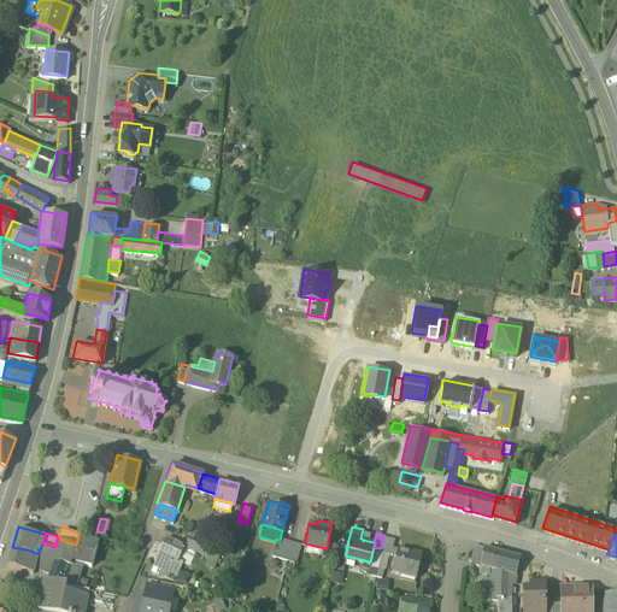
[(69,564),(63,581),(76,583),(83,562),(92,564),(95,552),(97,552),(97,548),(95,548),(98,540),(78,535),(76,545),(58,539),(56,547),(42,543),(39,553),(69,564)]
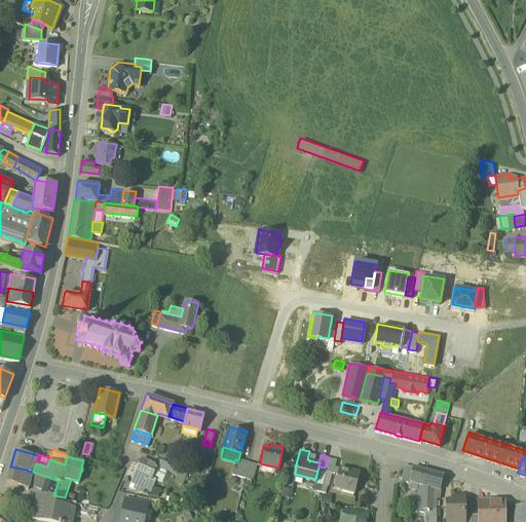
[(146,486),(147,486),(151,476),(156,465),(157,463),(142,456),(132,479),(138,482),(146,486)]
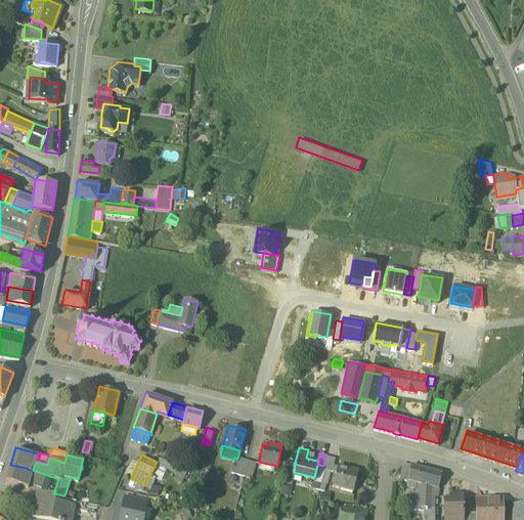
[(335,457),(326,455),(323,466),(323,467),(330,468),(332,469),(333,463),(335,457)]
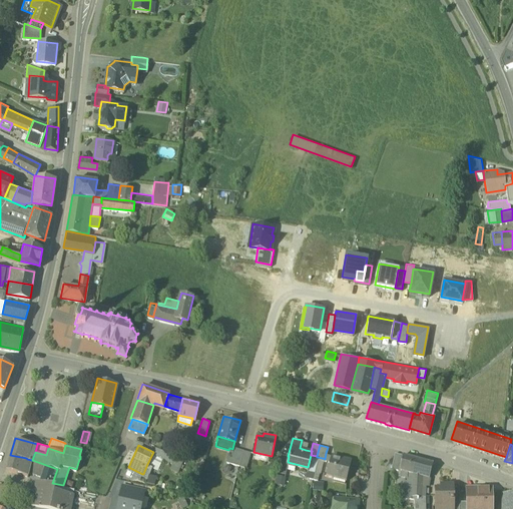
[(156,446),(153,452),(152,454),(162,458),(171,462),(175,454),(156,446)]
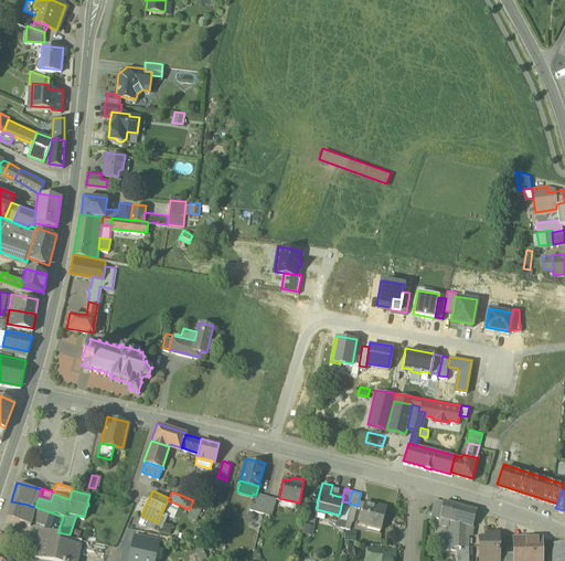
[(267,497),(256,495),(253,494),(252,496),(248,507),(263,511),(272,514),(276,498),(276,497),(268,495),(267,497)]
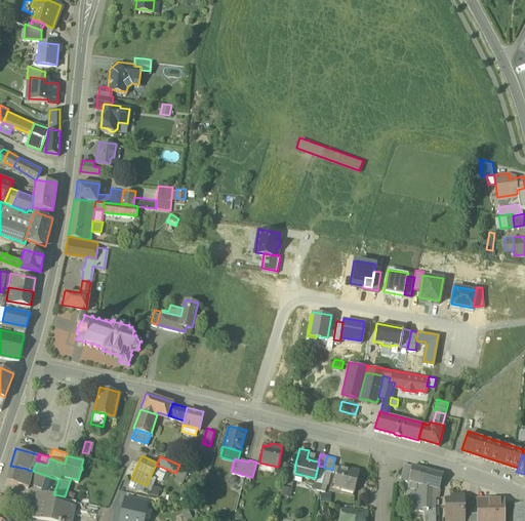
[(400,477),(408,479),(411,464),(403,462),(400,477)]
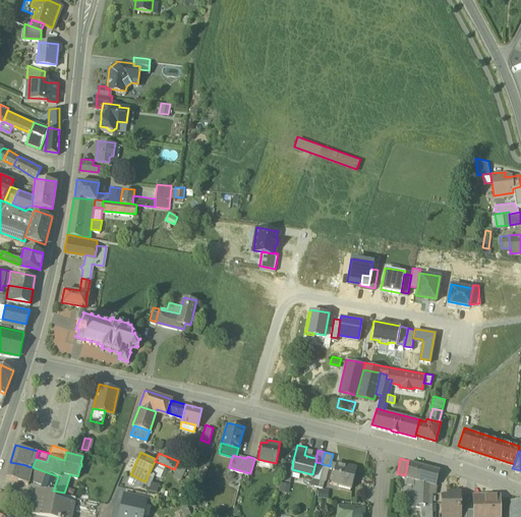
[(414,477),(418,478),(421,464),(408,459),(408,460),(405,475),(414,477)]
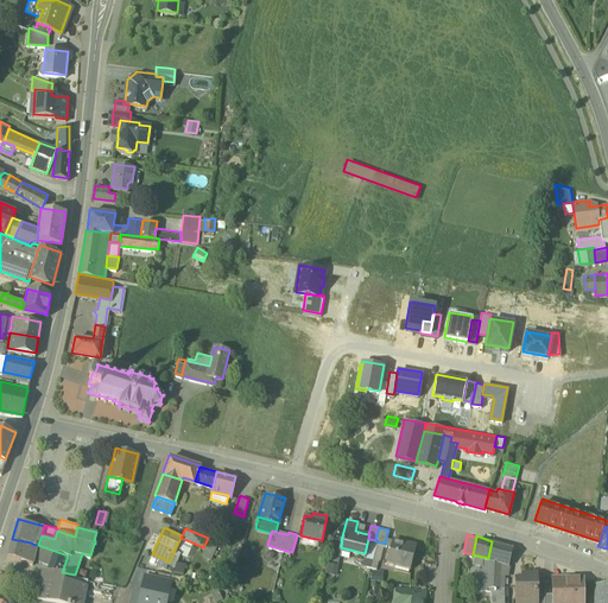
[(181,538),(175,550),(187,556),(192,543),(181,538)]
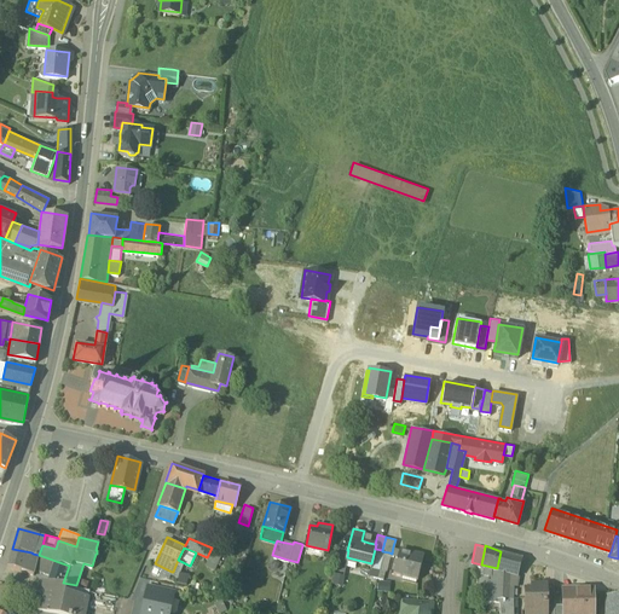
[(212,548),(207,557),(204,565),(214,568),(221,551),(212,548)]
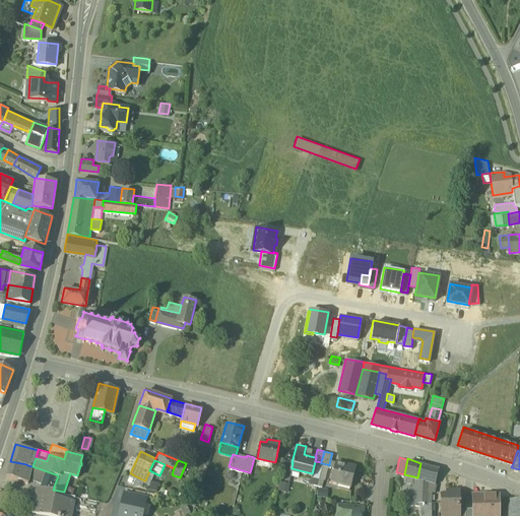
[(337,485),(349,488),(349,486),(350,486),(355,465),(335,460),(334,466),(330,480),(337,482),(337,485)]
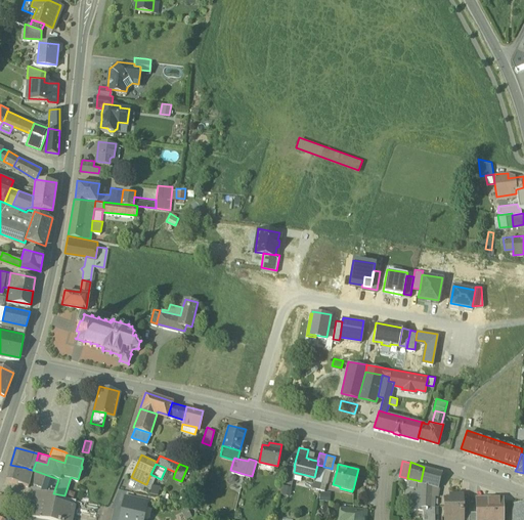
[(7,478),(29,484),(30,480),(29,480),(32,470),(28,469),(27,468),(10,465),(7,478)]
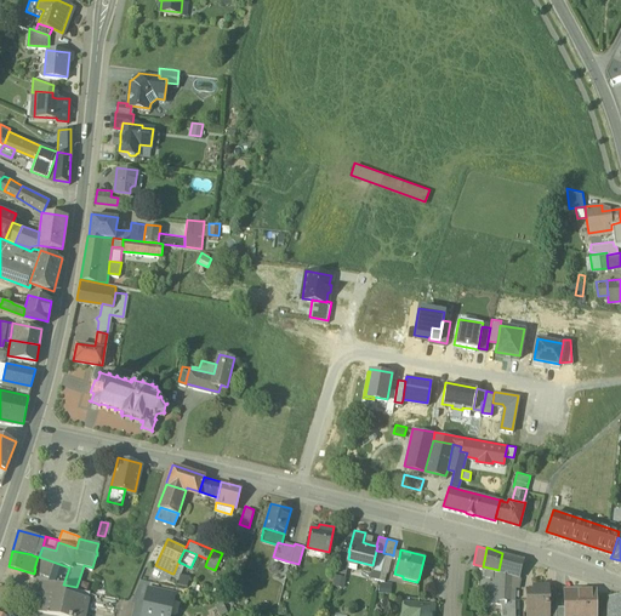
[(371,568),(380,569),(383,553),(383,552),(376,551),(372,565),(371,568)]
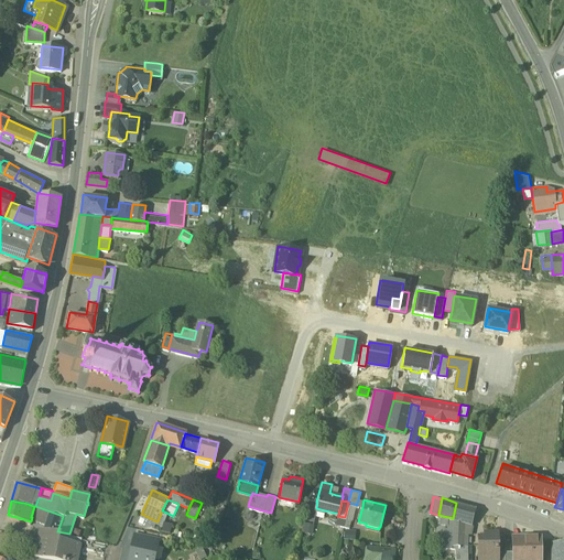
[(351,519),(355,504),(348,503),(345,517),(350,518),(351,519)]
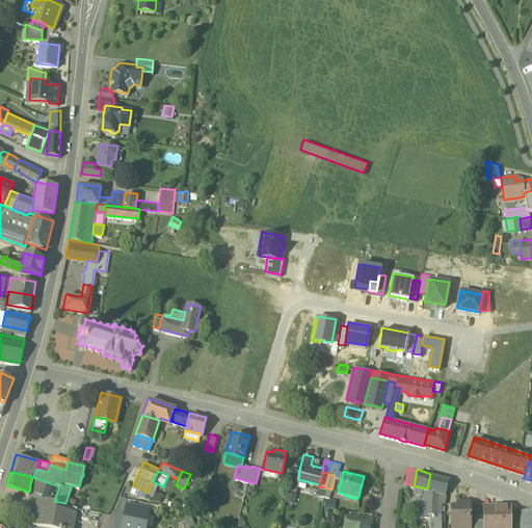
[(449,478),(430,474),(427,489),(433,491),(439,492),(445,494),(449,478)]
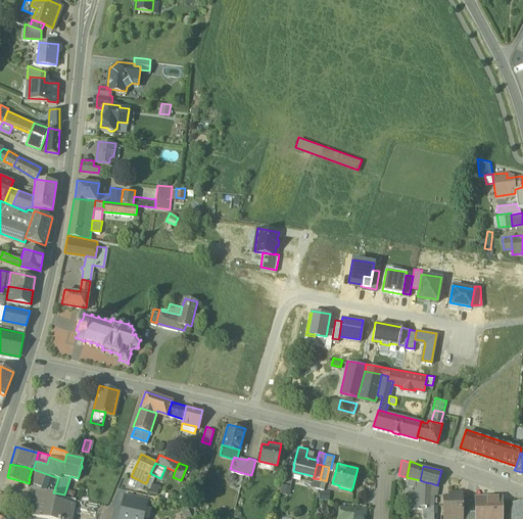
[(58,478),(33,469),(32,469),(29,479),(30,479),(42,483),(40,489),(53,492),(58,478)]
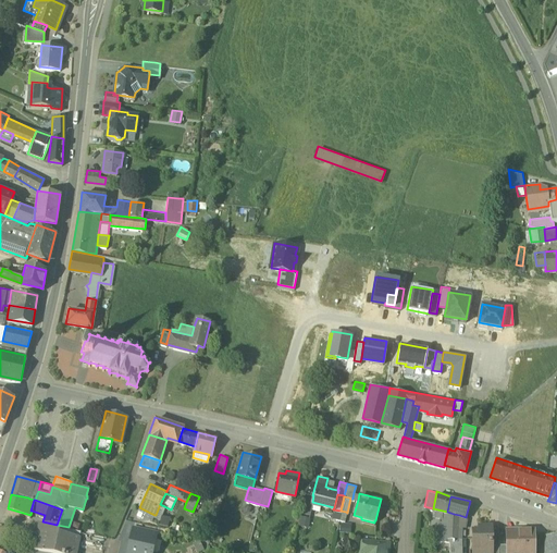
[(333,510),(331,516),(338,518),(341,511),(333,510)]
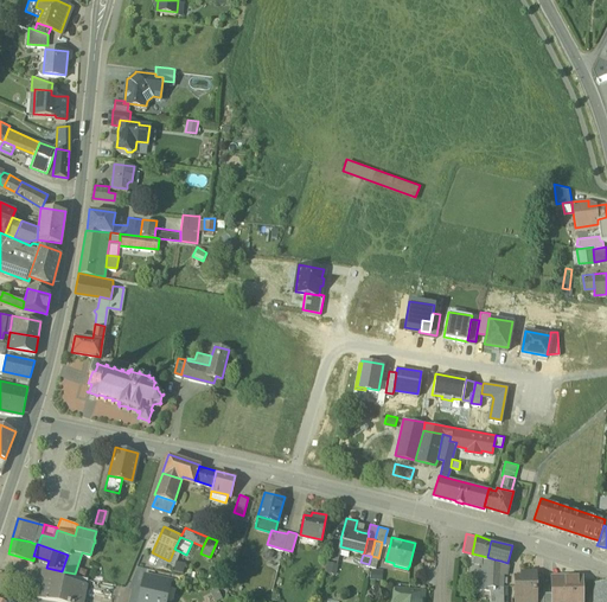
[(490,584),(493,586),(494,561),(487,561),(487,557),(483,556),(480,574),(479,587),(490,588),(490,584)]
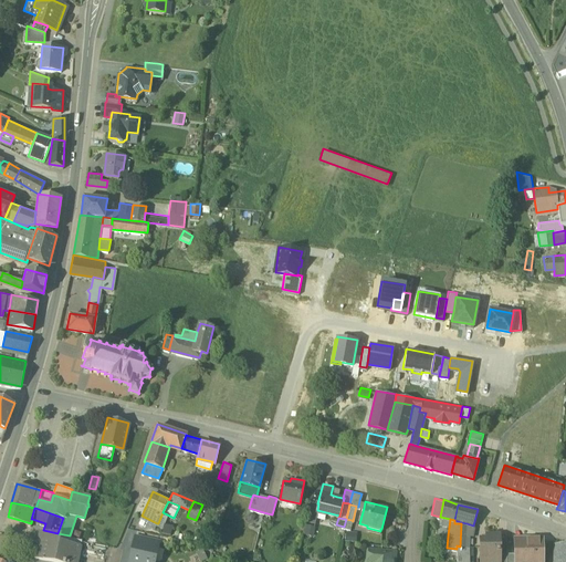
[(461,522),(454,520),(454,523),(461,523),(460,547),(465,547),(467,532),(467,523),(461,522)]
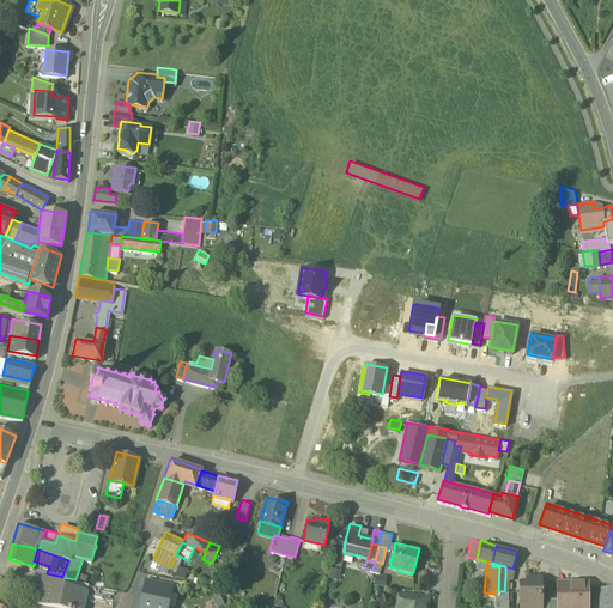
[(187,567),(177,565),(175,575),(184,577),(187,567)]
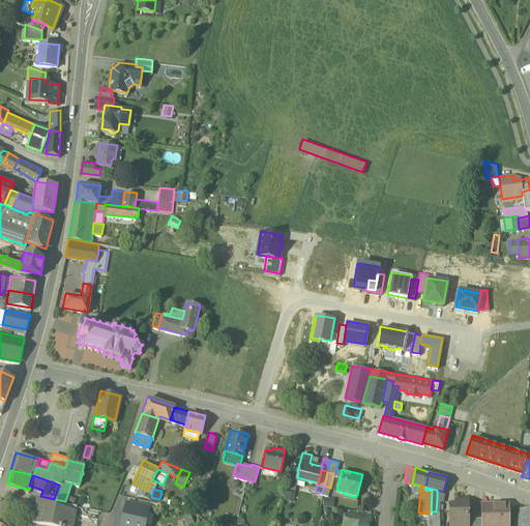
[(75,503),(65,501),(54,499),(40,496),(37,495),(32,521),(32,522),(38,523),(53,525),(71,525),(77,503),(75,503)]
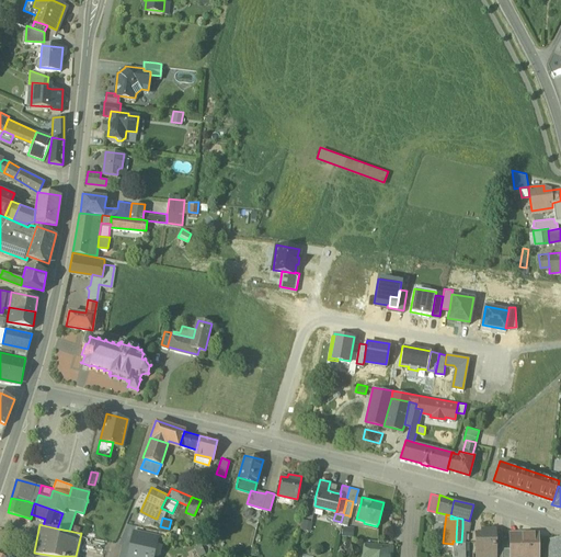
[(354,525),(342,524),(341,534),(353,535),(354,525)]
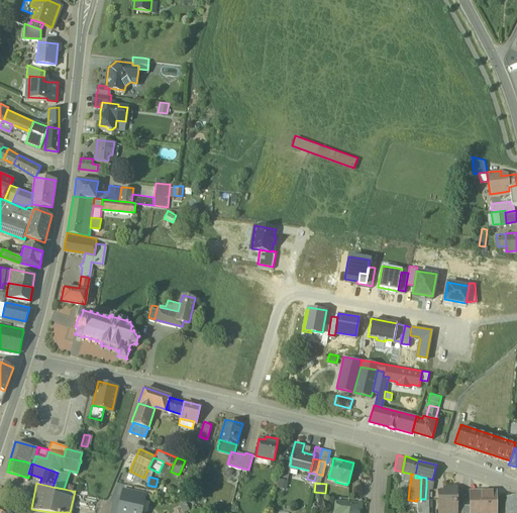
[(438,496),(438,512),(455,512),(456,504),(455,486),(444,486),(444,496),(438,496)]
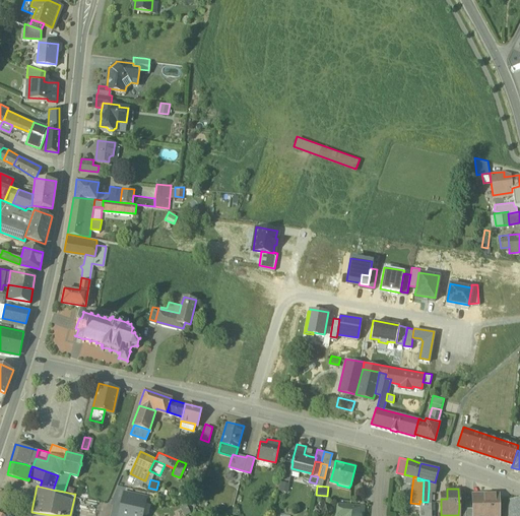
[(123,497),(145,502),(145,501),(146,495),(124,491),(123,497)]
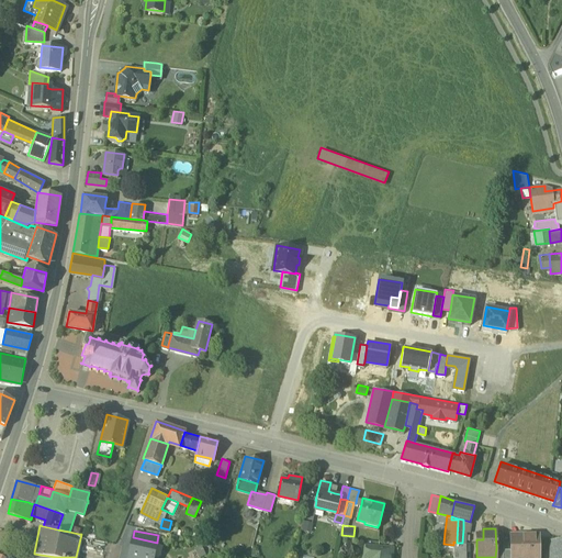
[(536,557),(537,550),(539,550),(539,532),(520,533),(520,535),(510,535),(510,547),(510,557),(536,557)]
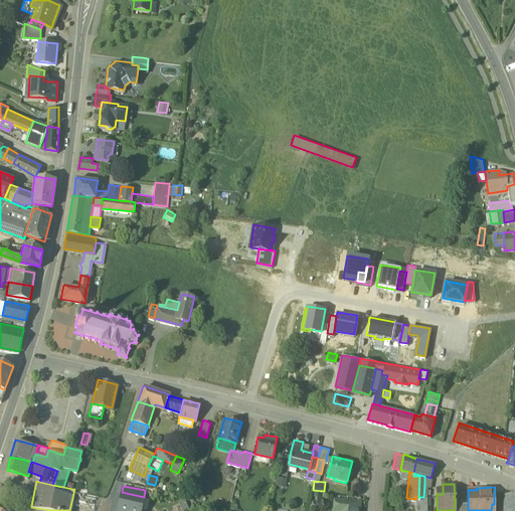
[(117,510),(140,510),(141,507),(145,508),(147,506),(148,500),(147,498),(147,497),(144,496),(144,497),(122,492),(117,510)]
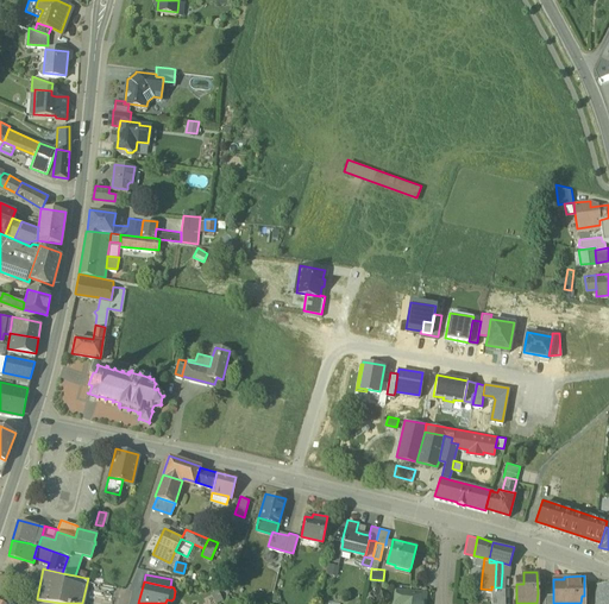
[(608,603),(608,582),(596,582),(596,603),(608,603)]
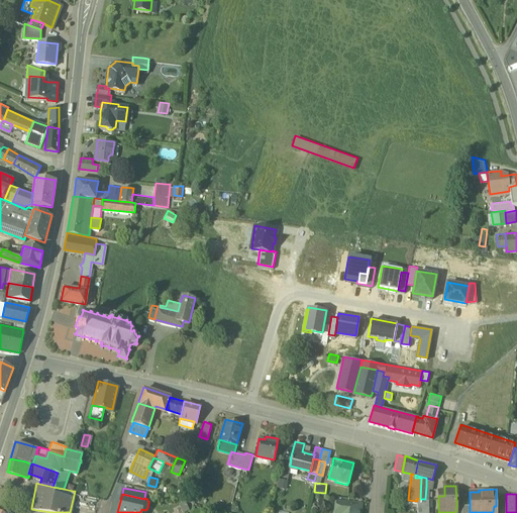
[(425,499),(420,499),(417,498),(417,501),(417,511),(426,511),(425,499)]
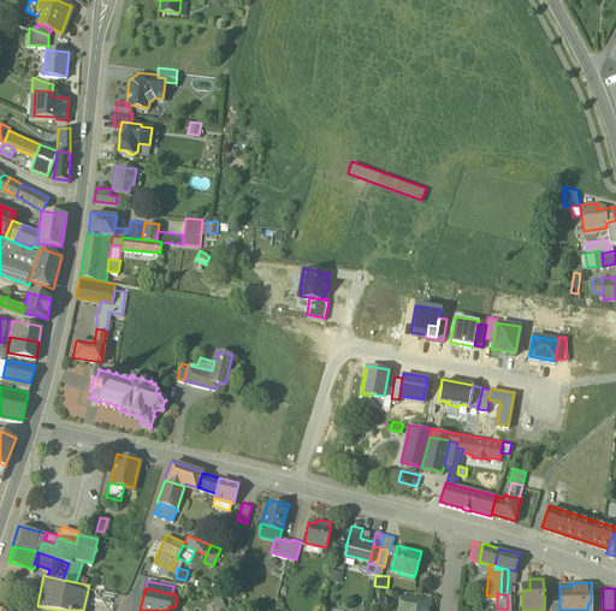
[(225,605),(220,594),(213,598),(218,609),(225,605)]
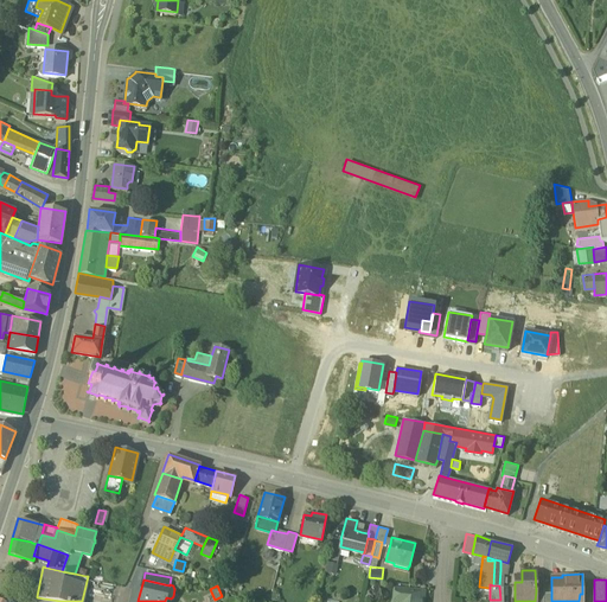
[(421,601),(423,590),(395,588),(393,601),(421,601)]
